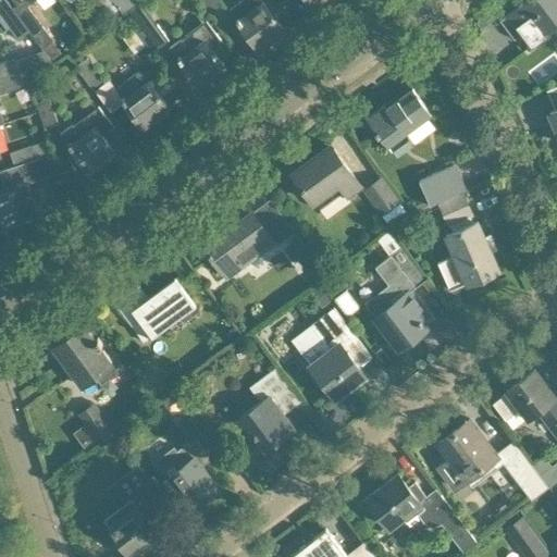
[(0,0),(0,22),(5,29),(9,27),(17,38),(28,31),(13,11),(4,0),(0,0)]
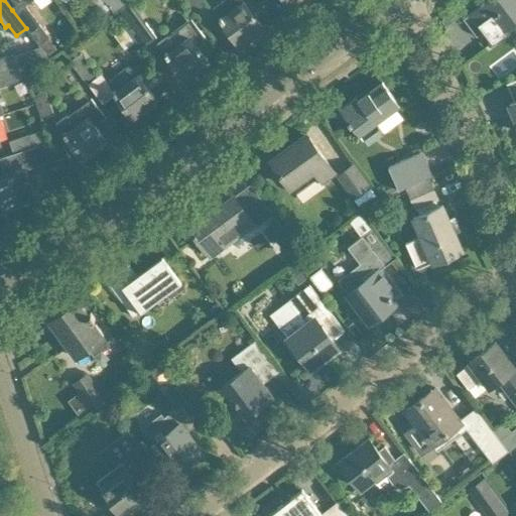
[(186,0),(197,12),(207,5),(203,0),(186,0)]
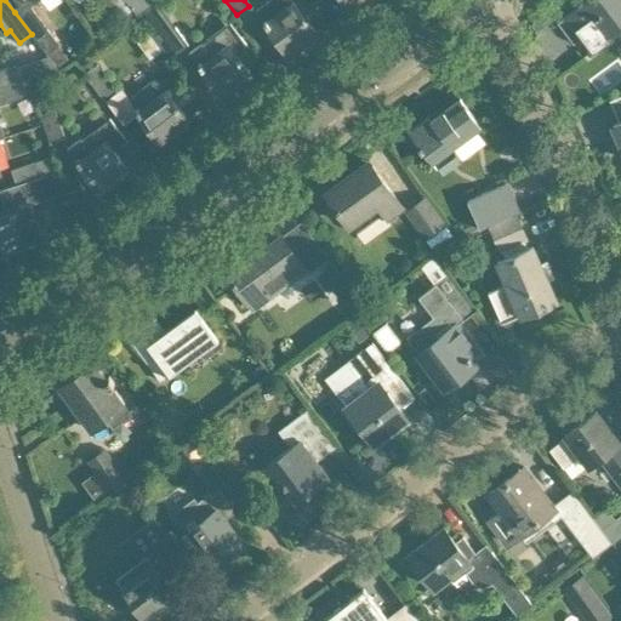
[(272,0),(257,11),(272,33),(286,52),(315,32),(292,0),(272,0)]
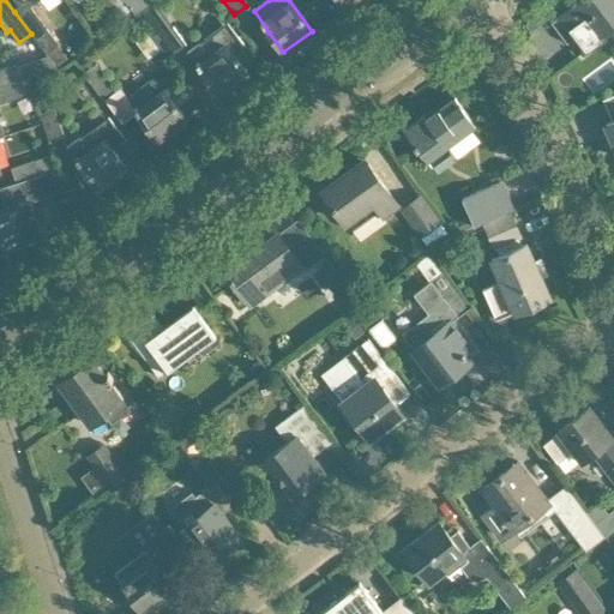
[(613,0),(581,0),(559,17),(551,22),(566,43),(575,37),(585,52),(602,40),(600,34),(613,22),(613,0)]
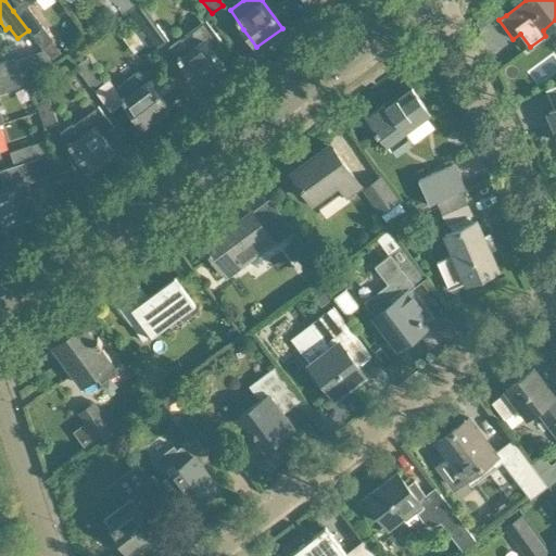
[(167,40),(139,1),(124,12),(152,51),(167,40)]
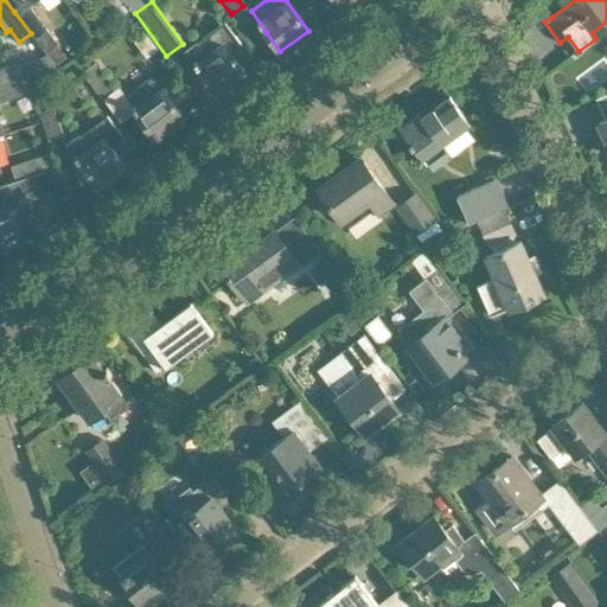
[(17,4),(12,7),(14,12),(31,33),(56,65),(65,58),(56,45),(57,43),(30,5),(27,2),(20,8),(17,4)]
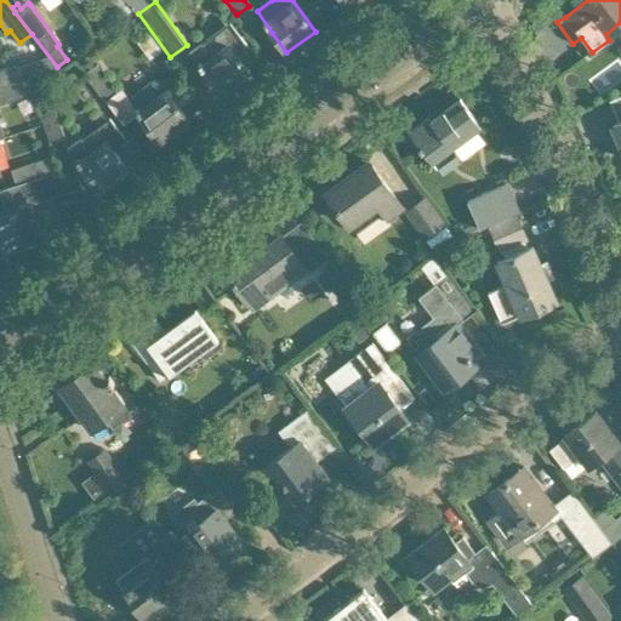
[(129,5),(117,13),(124,23),(136,15),(129,5)]
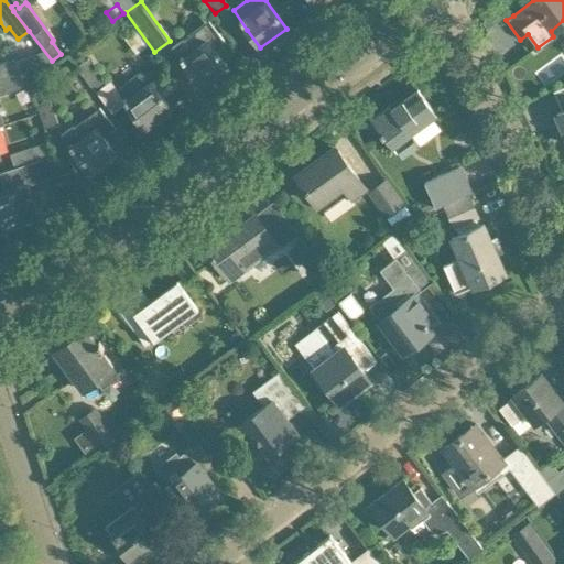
[(209,22),(184,41),(173,49),(201,86),(227,66),(214,49),(224,41),(209,22)]
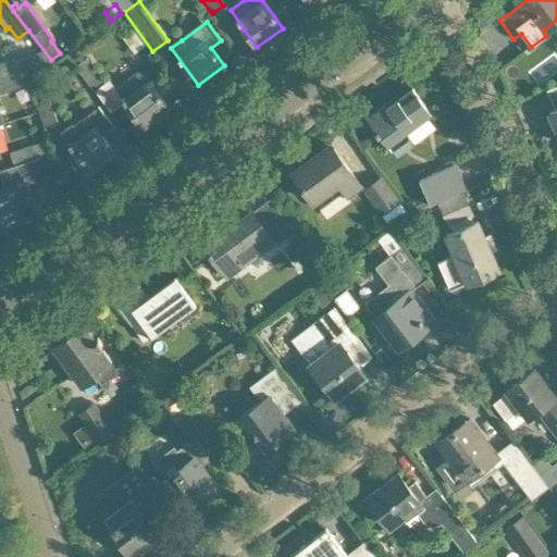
[(0,62),(0,77),(19,72),(14,58),(0,62)]
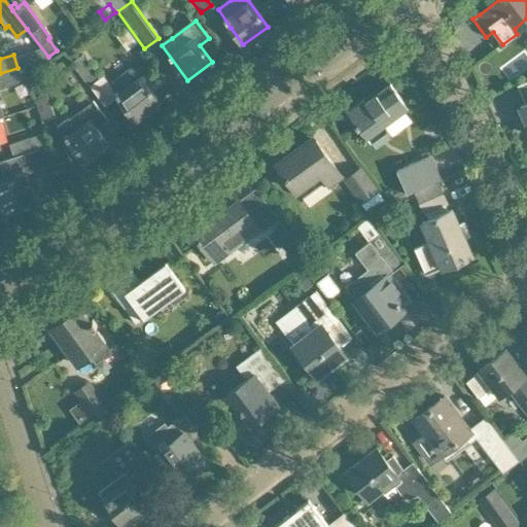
[(80,55),(70,62),(90,89),(104,107),(117,97),(135,119),(144,112),(147,115),(161,105),(159,102),(159,101),(146,84),(133,66),(108,84),(103,78),(101,80),(80,55)]
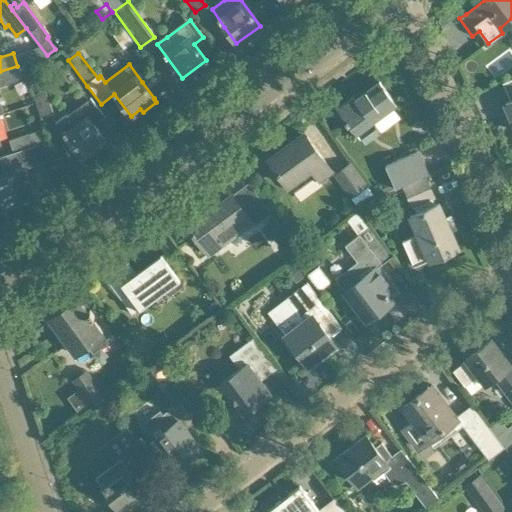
[(0,113),(3,113),(0,103),(0,85),(21,79),(17,66),(0,71),(0,113)]
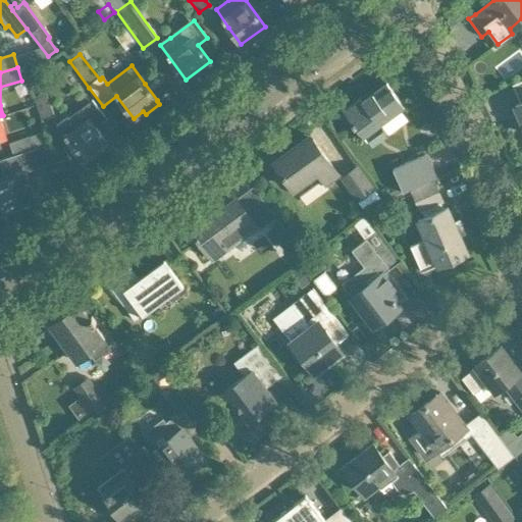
[(351,122),(354,126),(360,136),(362,134),(367,141),(382,129),(379,124),(404,106),(386,83),(362,100),(360,98),(344,110),(352,121),(351,122)]
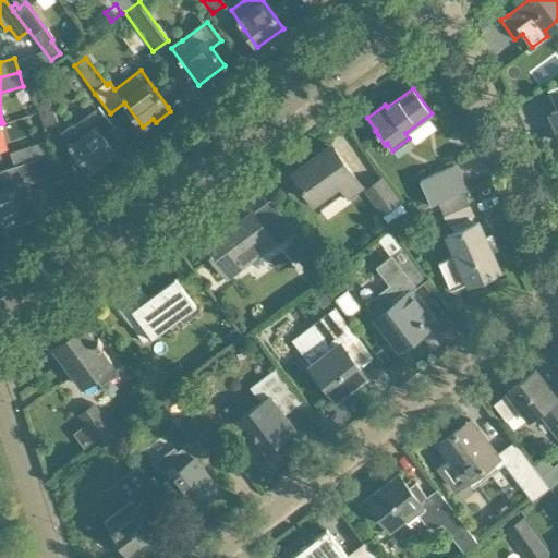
[(48,98),(36,102),(44,128),(57,123),(48,98)]
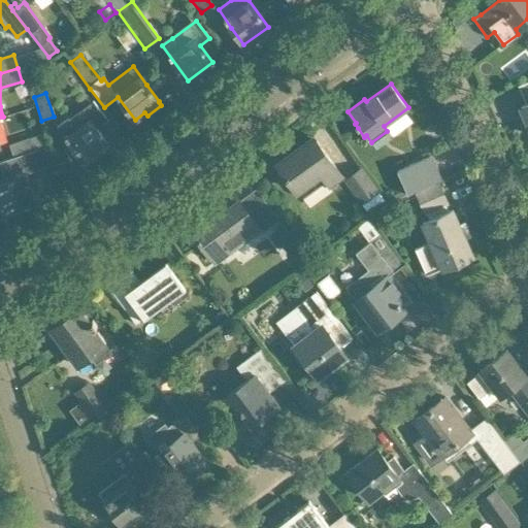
[(94,99),(69,119),(58,126),(85,162),(109,143),(97,128),(109,120),(94,99)]
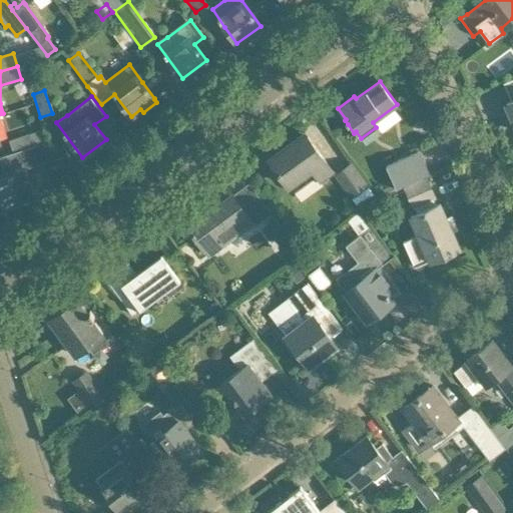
[(13,138),(9,140),(13,152),(44,142),(40,129),(13,138)]
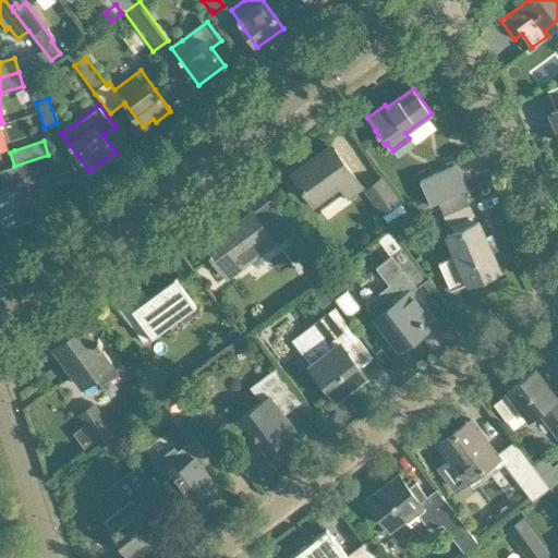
[(292,172),(305,190),(314,203),(339,184),(348,196),(362,185),(335,148),(322,157),(319,153),(292,172)]
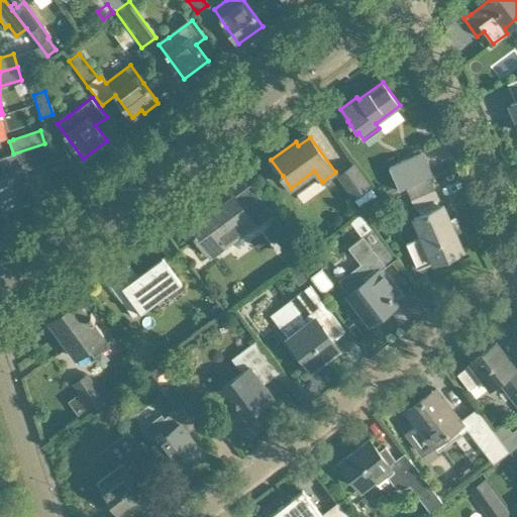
[(2,179),(0,179),(0,210),(19,205),(13,189),(26,185),(22,173),(21,171),(59,158),(47,142),(44,143),(13,153),(0,158),(0,159),(6,178),(2,179)]
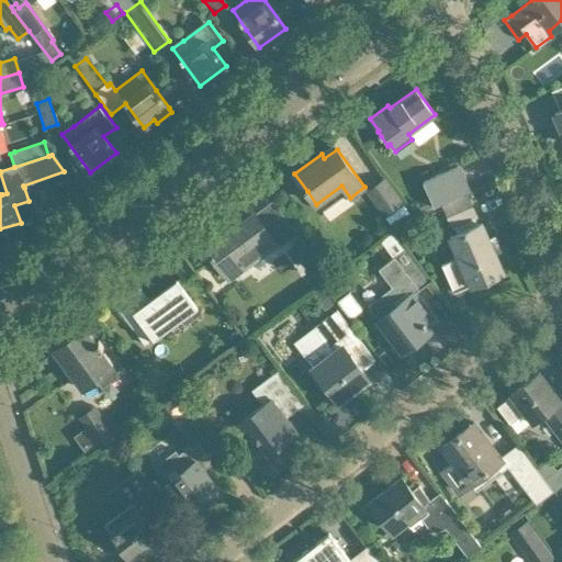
[(458,166),(438,175),(423,181),(434,206),(469,191),(458,166)]
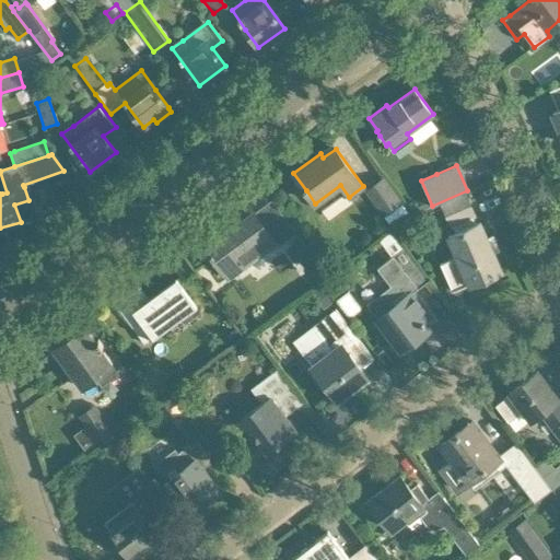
[(383,216),(400,202),(382,178),(364,190),(383,216)]
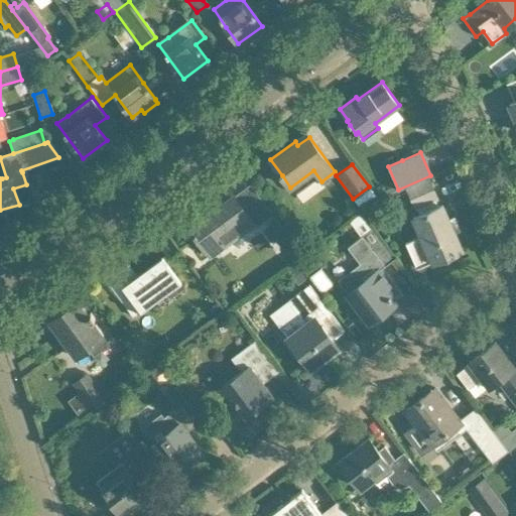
[(432,262),(432,263),(463,250),(456,234),(461,232),(455,218),(449,220),(442,205),(439,207),(435,200),(436,199),(427,178),(407,187),(420,219),(414,222),(421,236),(405,243),(416,268),(432,262)]
